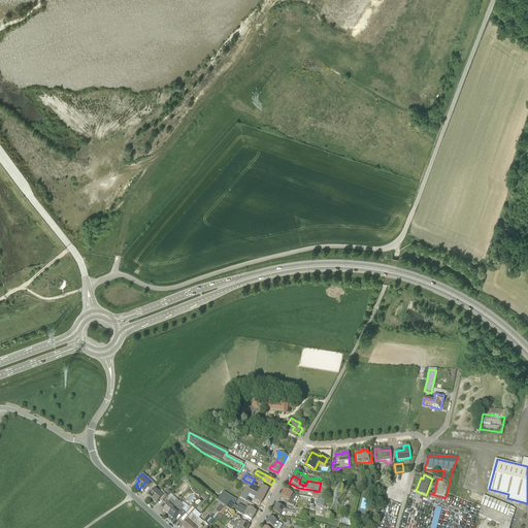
[(147,488),(150,490),(155,485),(149,479),(139,489),(143,493),(147,488)]
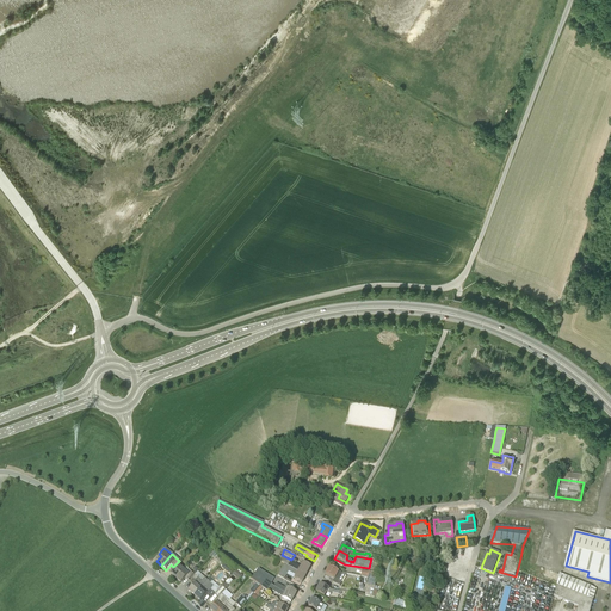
[(277,560),(284,565),(306,575),(310,566),(304,562),(301,568),(279,556),(277,560)]
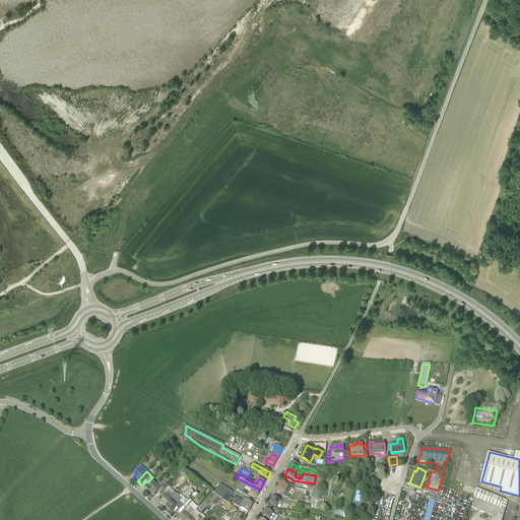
[(152,477),(147,482),(150,484),(145,490),(149,493),(156,484),(152,481),(154,479),(152,477)]
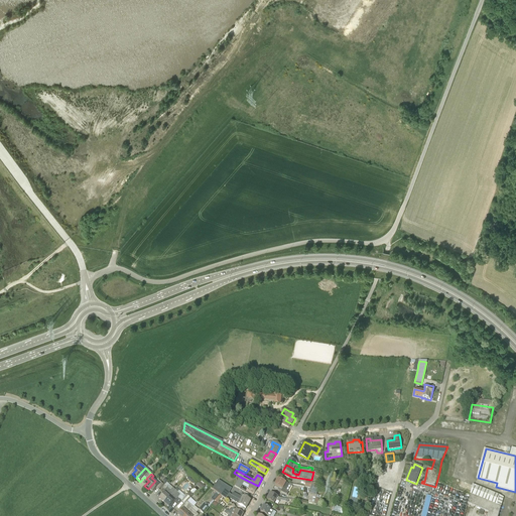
[(258,486),(240,477),(235,487),(240,490),(244,483),(250,487),(248,489),(255,493),(258,486)]
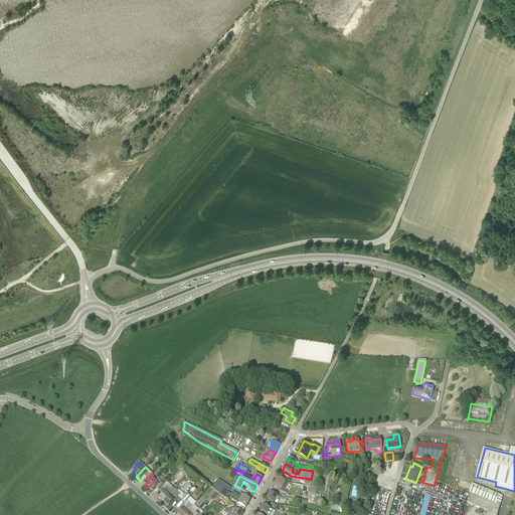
[(289,484),(278,478),(274,485),(282,489),(281,491),(286,494),(288,492),(285,490),(289,484)]
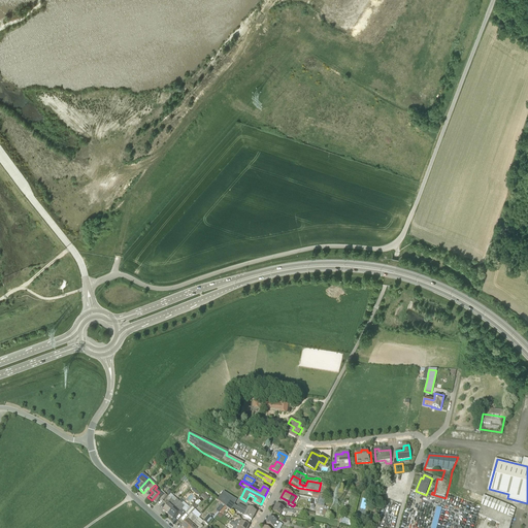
[(221,495),(218,500),(222,503),(225,506),(226,507),(230,502),(234,504),(237,500),(223,491),(221,495)]
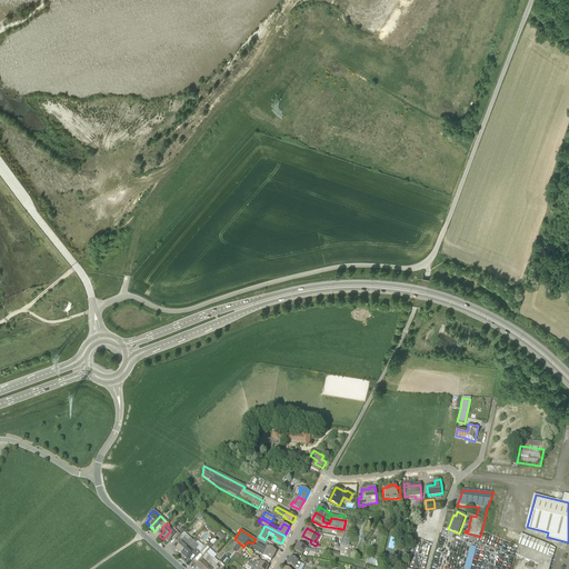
[(171,530),(163,539),(168,543),(173,538),(176,540),(180,535),(178,532),(176,535),(171,530)]
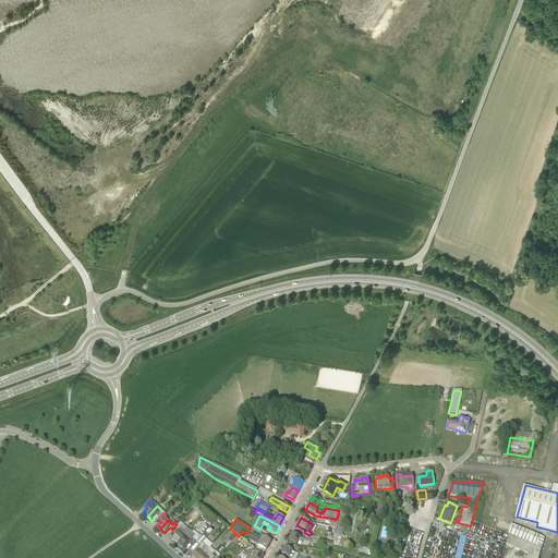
[(542,548),(545,537),(540,535),(511,524),(508,534),(541,547),(542,548)]
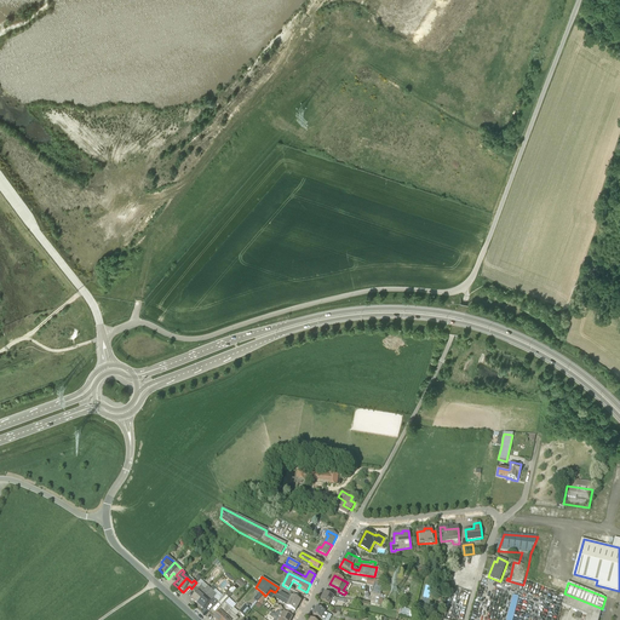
[(197,604),(211,589),(207,586),(205,590),(197,584),(193,590),(196,593),(191,600),(197,604)]
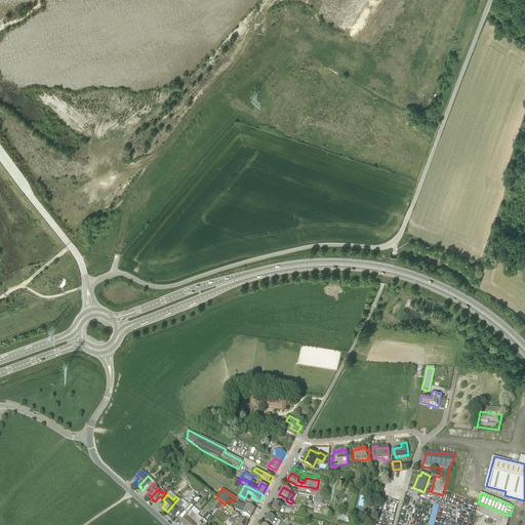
[(167,512),(172,517),(177,511),(182,507),(186,510),(191,503),(190,502),(191,500),(190,500),(188,503),(183,499),(179,496),(178,498),(167,512)]
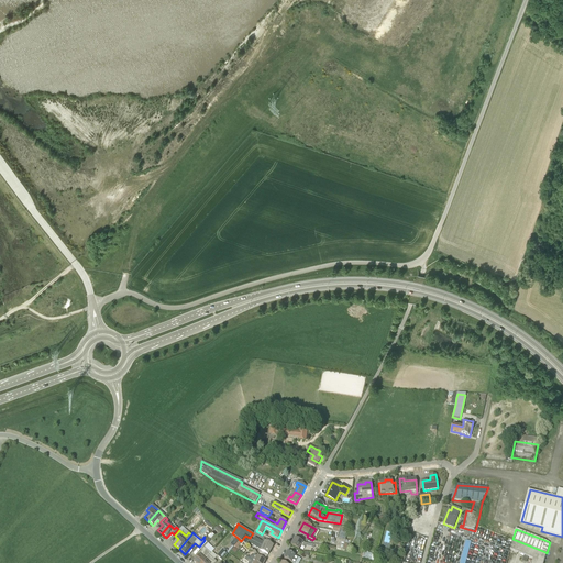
[(241,541),(247,545),(249,543),(261,550),(260,551),(268,555),(271,551),(256,543),(253,541),(250,538),(245,536),(241,541)]
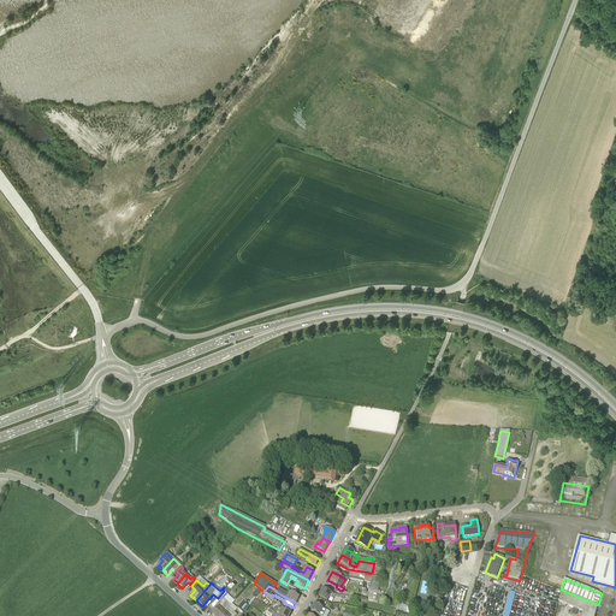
[(256,599),(256,598),(258,598),(259,596),(262,591),(259,587),(253,596),(256,599)]
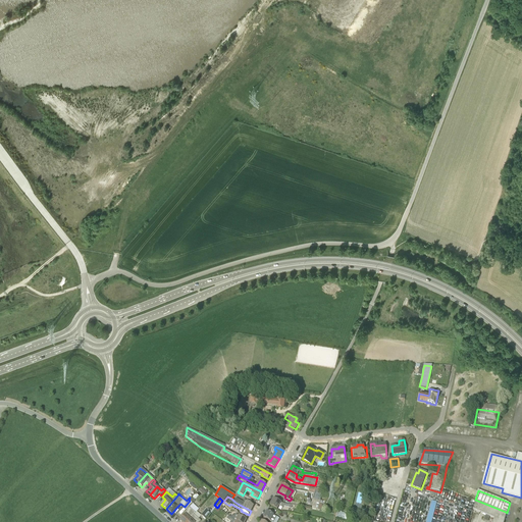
[(179,521),(180,521),(188,521),(194,515),(196,513),(190,508),(193,504),(192,504),(195,501),(193,499),(190,501),(185,507),(189,511),(185,515),(179,521)]
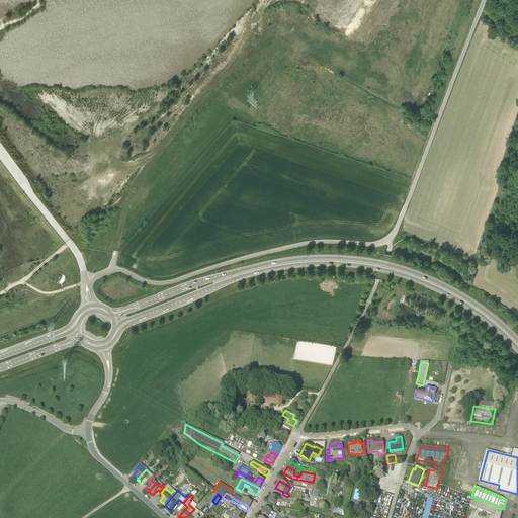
[(236,500),(249,507),(251,503),(244,499),(243,500),(234,495),(233,498),(236,500)]
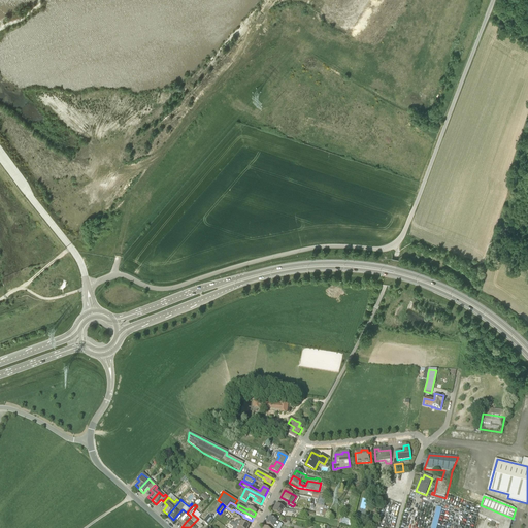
[(293,513),(294,510),(286,509),(276,504),(273,512),(281,516),(283,512),(286,514),(287,512),(293,513)]
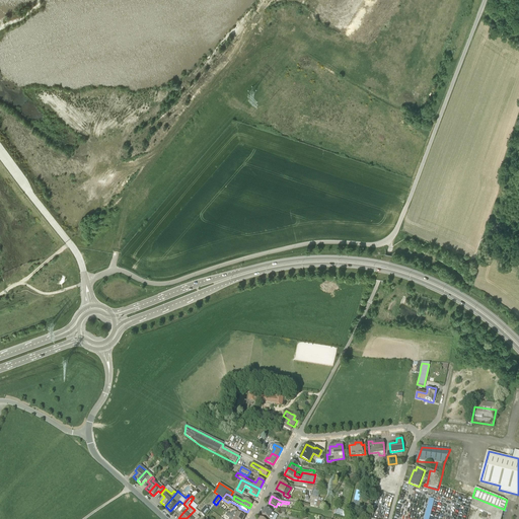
[(316,507),(318,497),(311,496),(310,506),(316,507)]
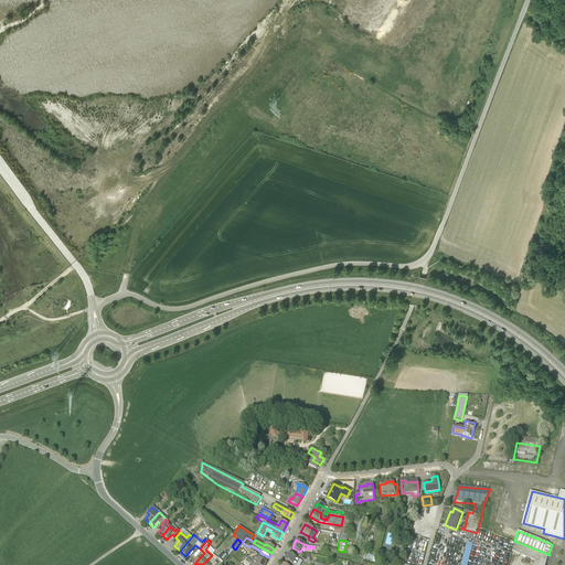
[(514,541),(512,552),(535,561),(533,564),(544,564),(547,554),(514,541)]
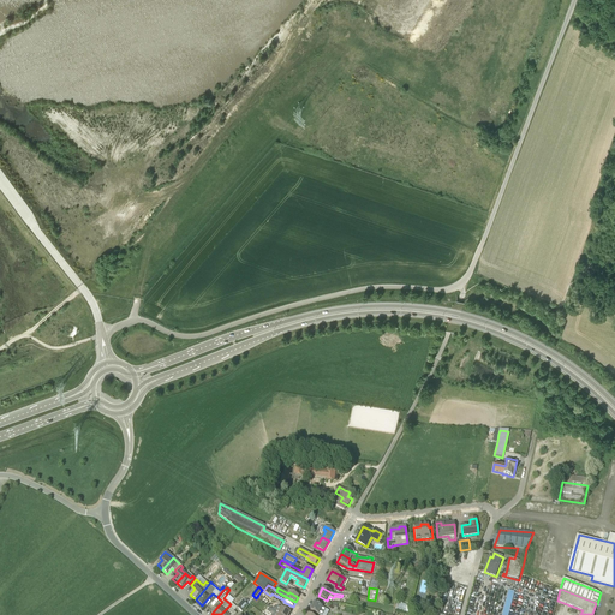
[(509,614),(515,591),(509,590),(503,614),(509,614)]
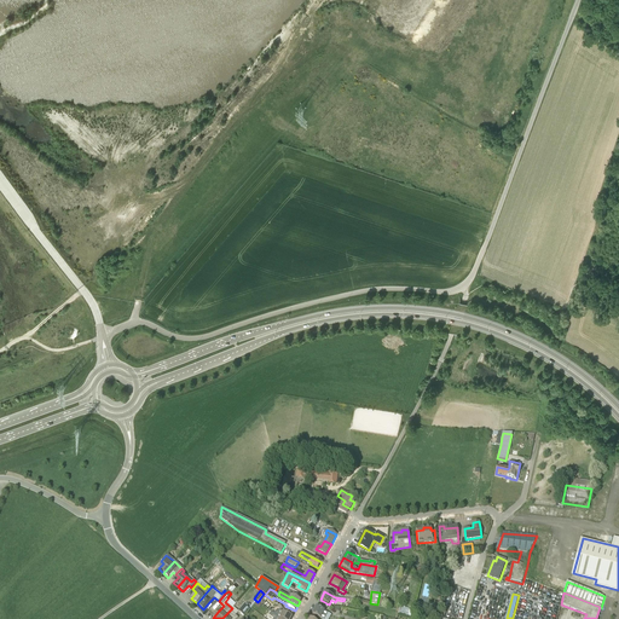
[(250,609),(249,608),(244,605),(238,612),(244,617),(250,609)]
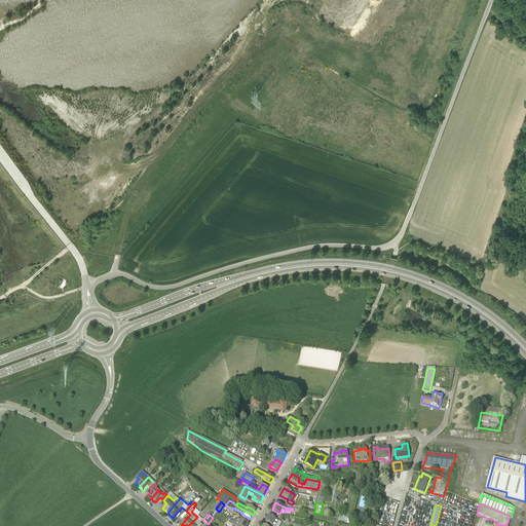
[(273,525),(276,525),(277,525),(279,521),(275,519),(269,516),(265,522),(273,525)]
